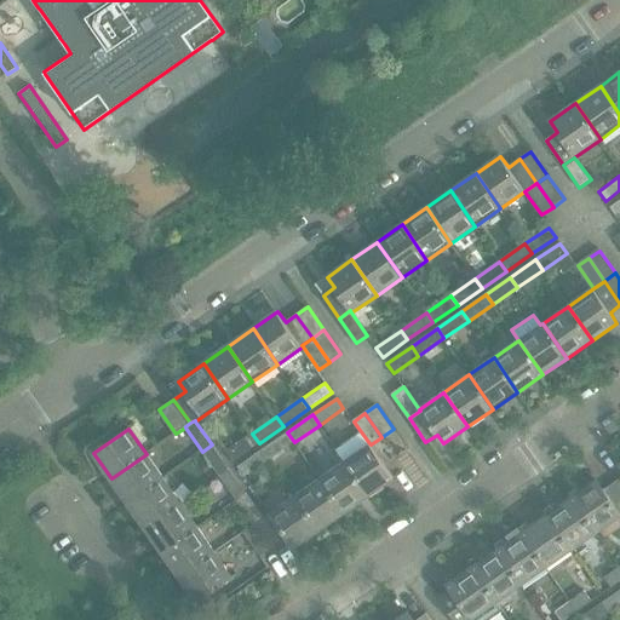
[(382,437),(399,461),(411,453),(394,429),(382,437)]
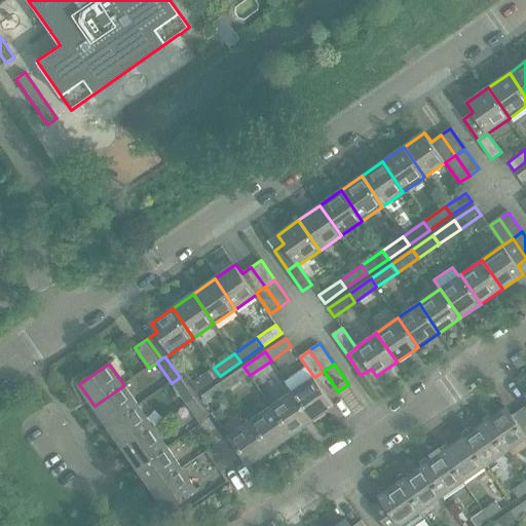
[(229,389),(250,375),(243,367),(223,381),(229,389)]
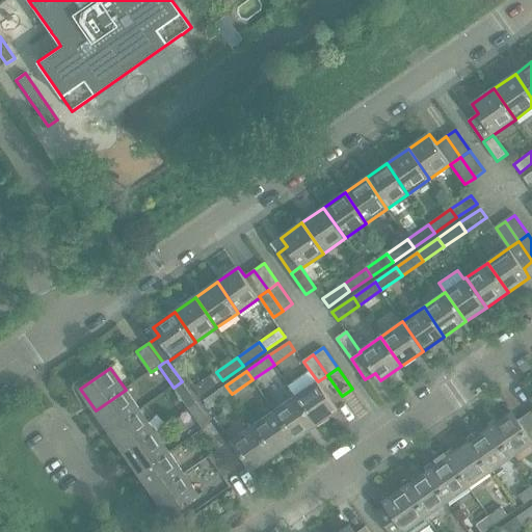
[(201,396),(222,380),(216,372),(194,387),(201,396)]
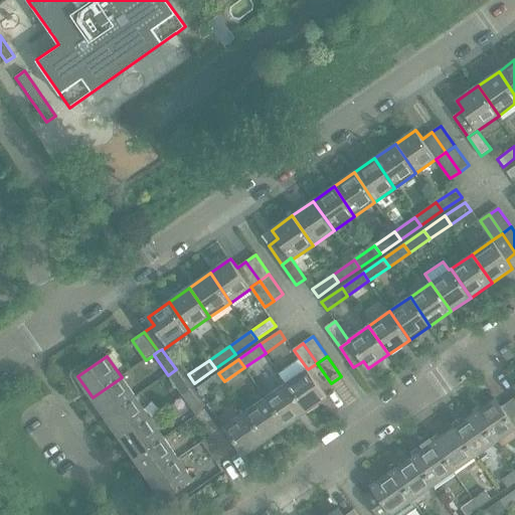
[(322,389),(331,383),(317,363),(308,369),(307,368),(287,383),(306,411),(327,397),(322,389)]
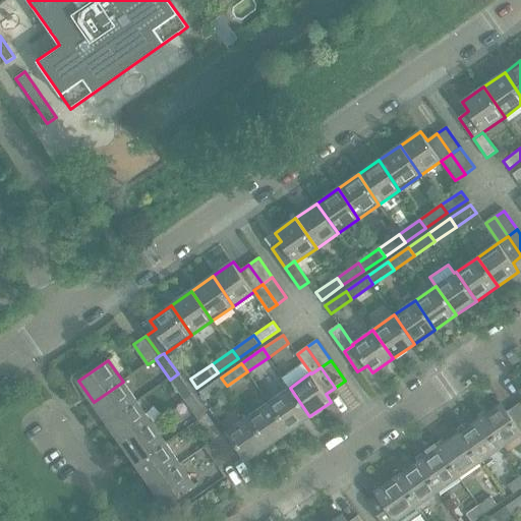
[(184,400),(192,394),(178,373),(170,380),(184,400)]
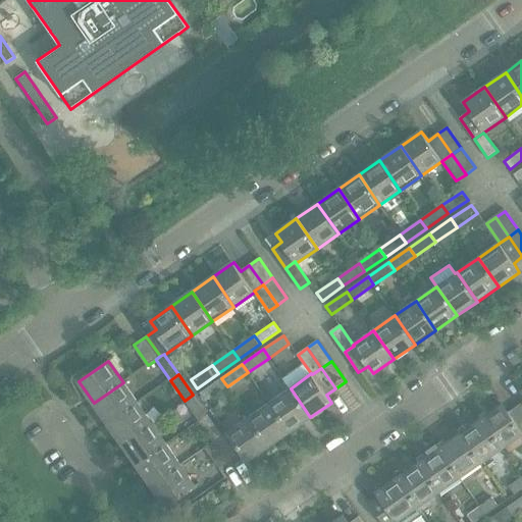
[(206,402),(227,386),(221,378),(200,393),(206,402)]
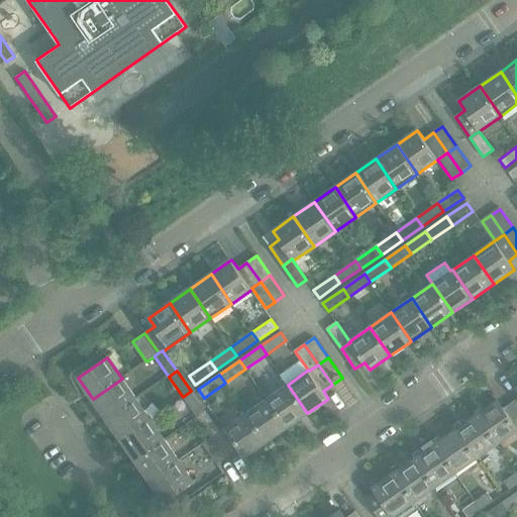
[(107,419),(136,399),(122,379),(93,399),(107,419)]
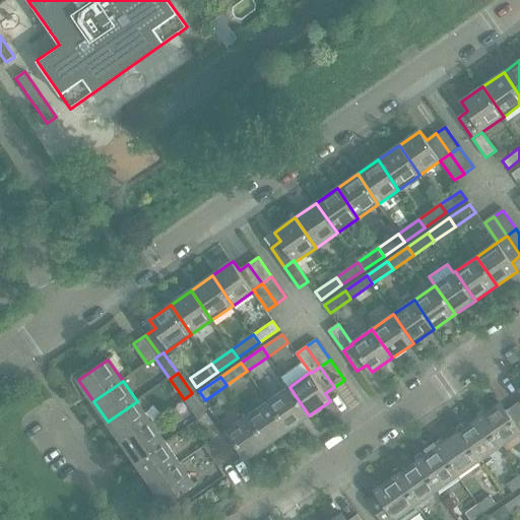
[(287,430),(309,415),(289,387),(268,401),(287,430)]
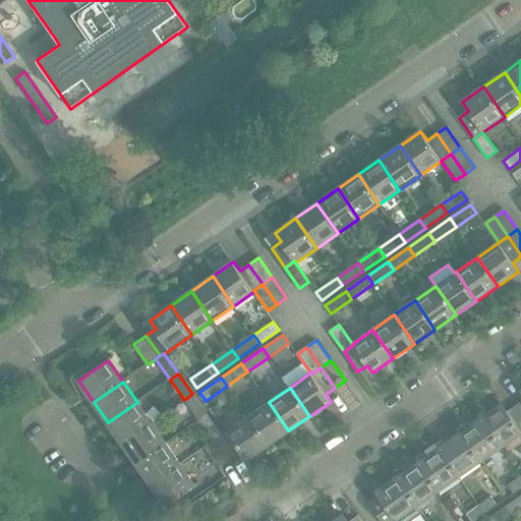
[(198,421),(207,415),(192,394),(184,400),(198,421)]
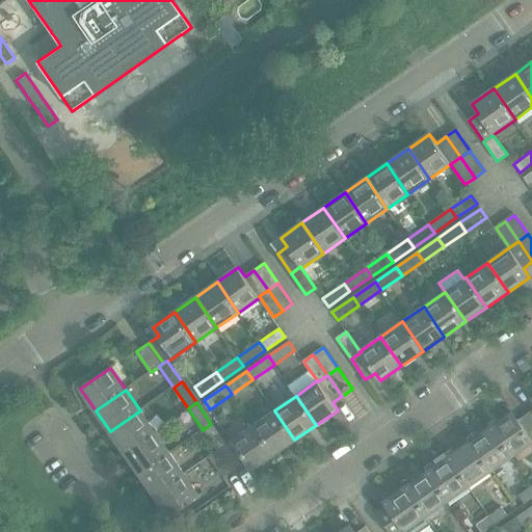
[(125,452),(155,431),(140,410),(110,431),(125,452)]
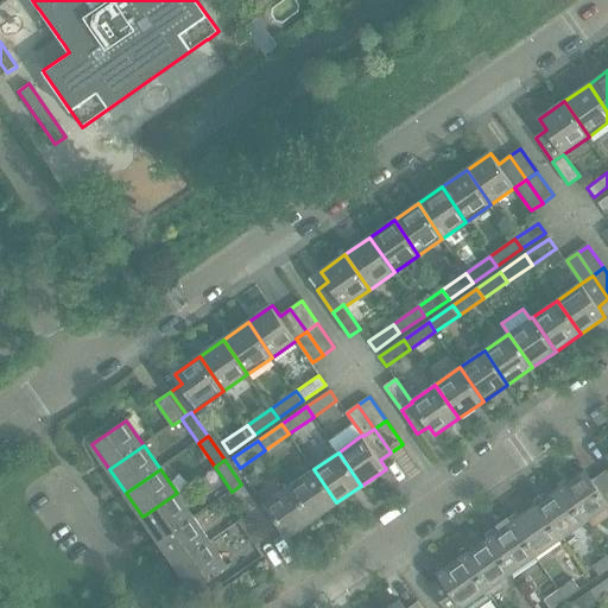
[(312,520),(336,502),(314,469),(290,486),(312,520)]
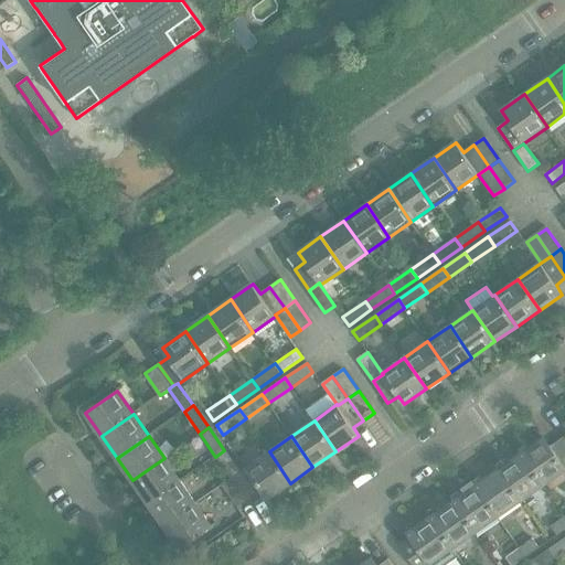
[(564,469),(564,446),(561,440),(550,448),(543,439),(521,455),(543,486),(564,469)]
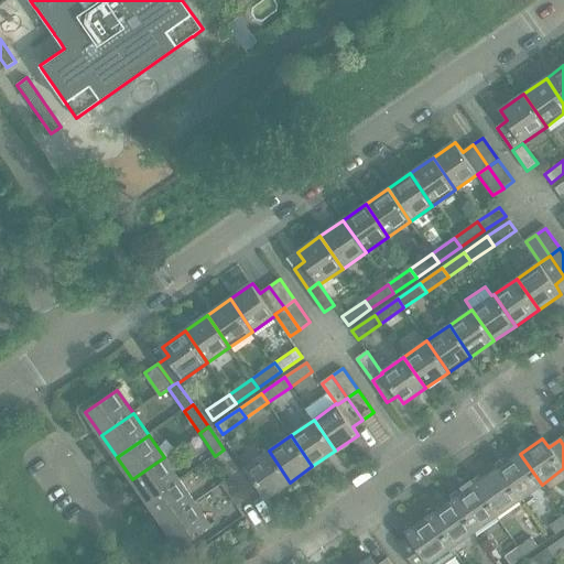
[(230,478),(235,475),(239,472),(224,449),(215,456),(230,478)]
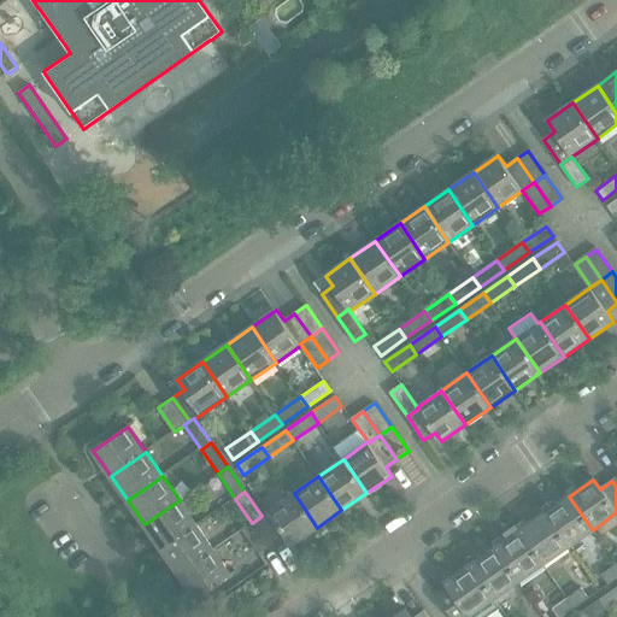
[(292,545),(317,528),(294,493),(269,511),(263,516),(262,516),(257,519),(274,542),(285,534),(292,545)]
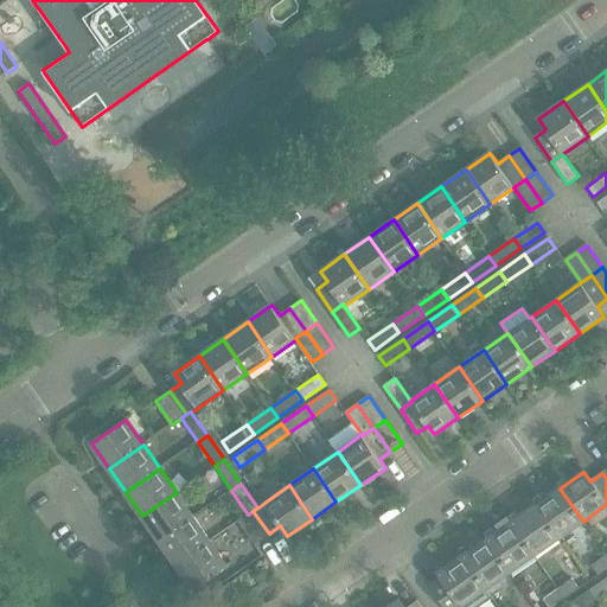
[(558,538),(583,522),(560,489),(535,505),(558,538)]
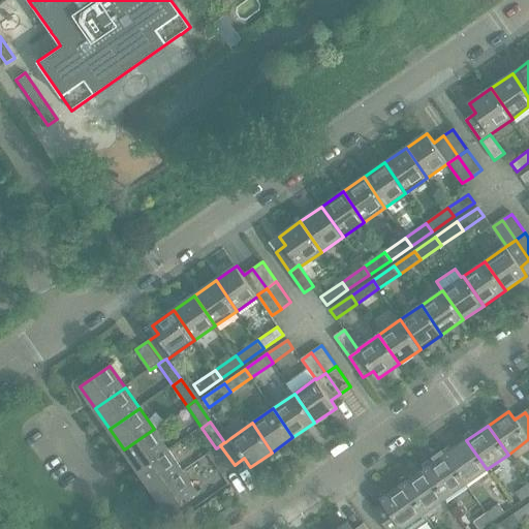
[(138,471),(168,450),(154,429),(124,449),(138,471)]
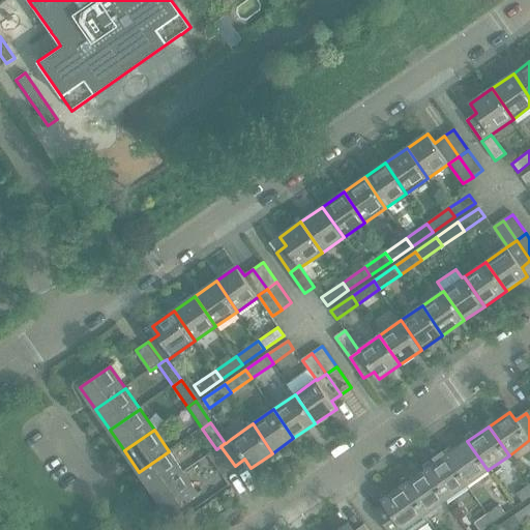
[(467,484),(488,470),(467,441),(446,457),(467,484)]
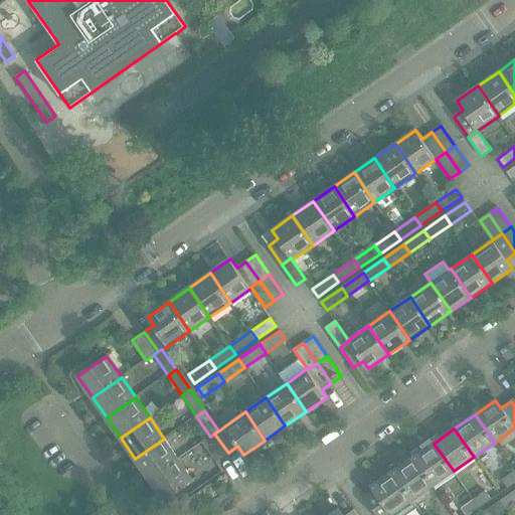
[(215,461),(228,453),(214,434),(210,437),(203,443),(215,461)]
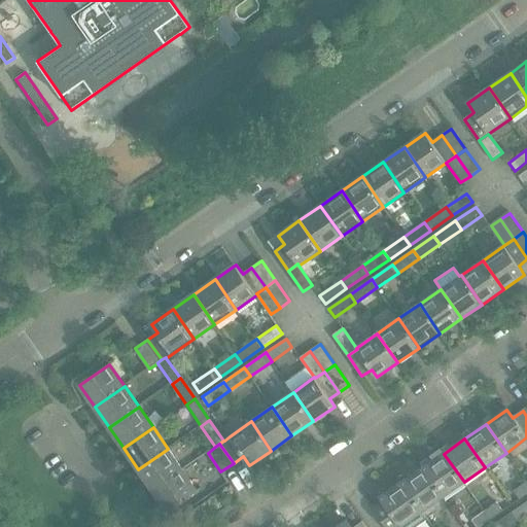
[(152,490),(183,469),(168,449),(138,469),(152,490)]
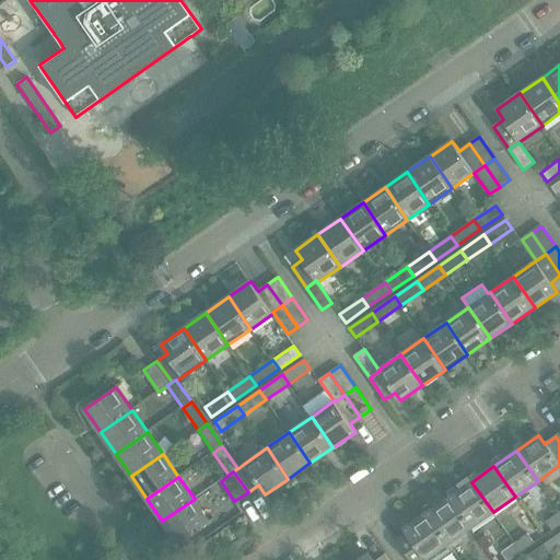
[(471,527),(493,512),(471,482),(450,497),(471,527)]
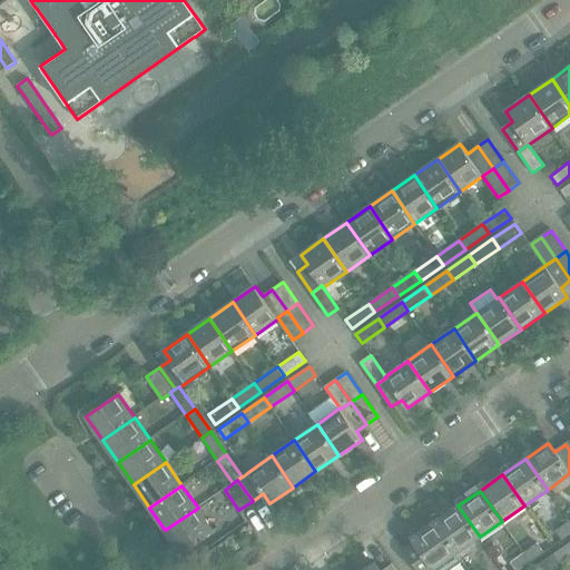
[(468,546),(480,537),(458,505),(443,517),(438,510),(431,516),(435,522),(461,559),(471,551),(468,546)]
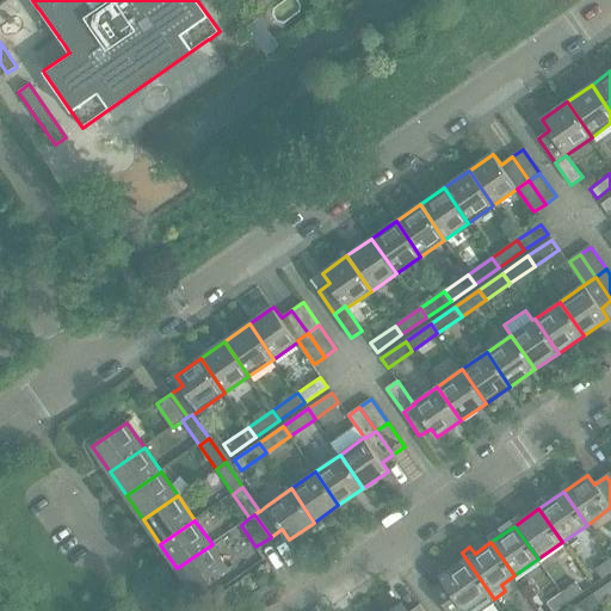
[(213,544),(177,568),(195,594),(230,569),(213,544)]
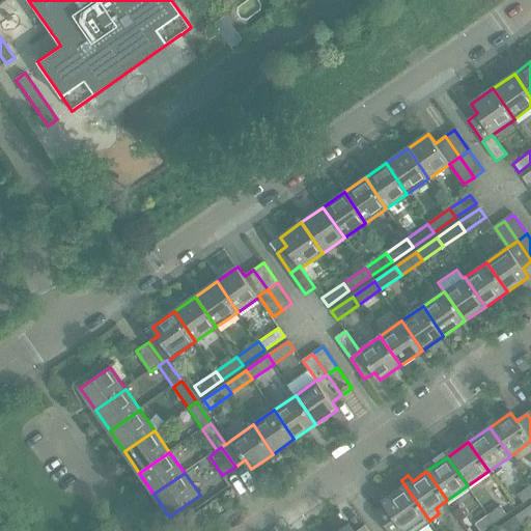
[(523,503),(530,497),(530,485),(530,484),(516,495),(523,503)]
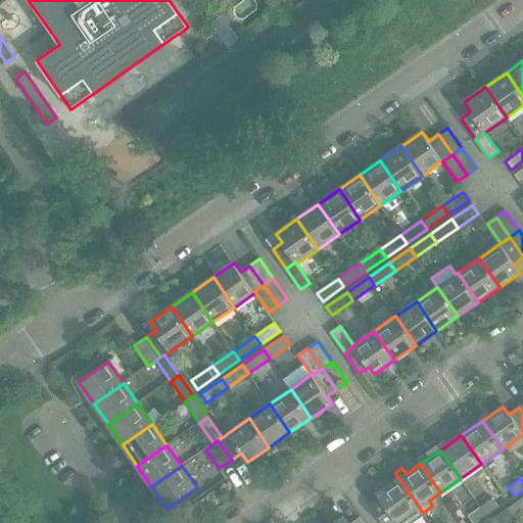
[(422,513),(423,513),(399,479),(377,494),(383,503),(374,509),(383,522),(412,522),(424,515),(422,513)]
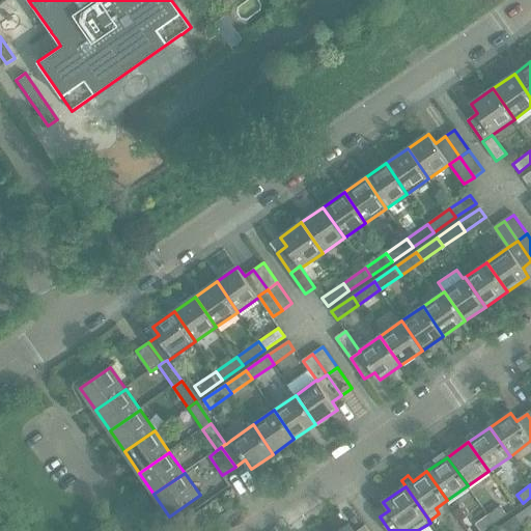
[(530,504),(519,513),(525,523),(530,518),(530,504)]
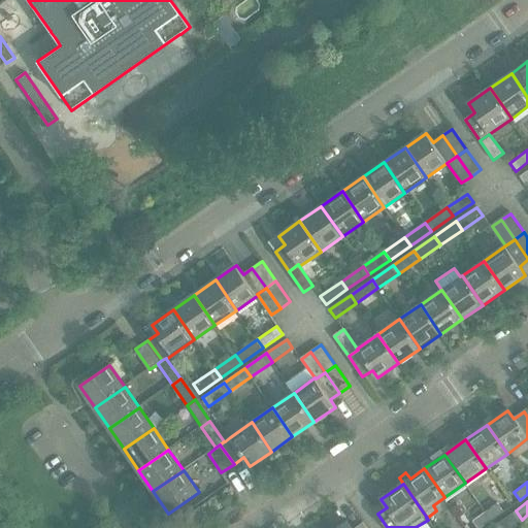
[(485,512),(491,521),(502,513),(497,503),(485,512)]
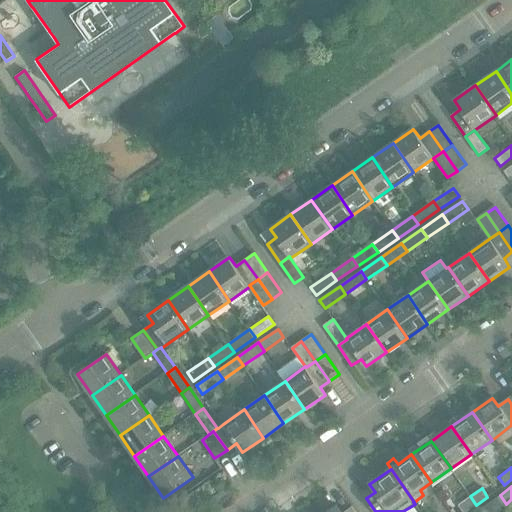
[(488,511),(494,511),(506,504),(500,495),(484,506),(488,511)]
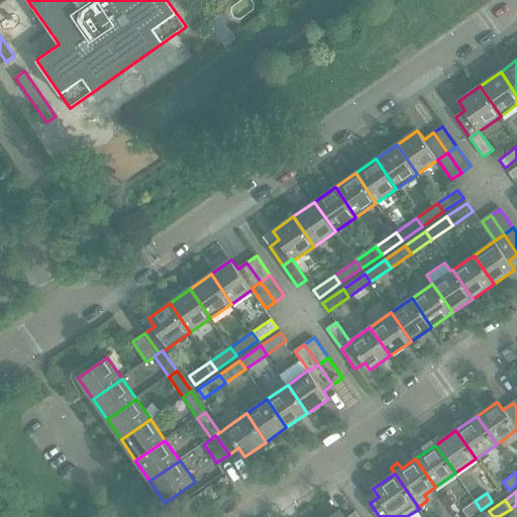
[(475,501),(461,510),(466,516),(470,516),(481,510),(475,501)]
